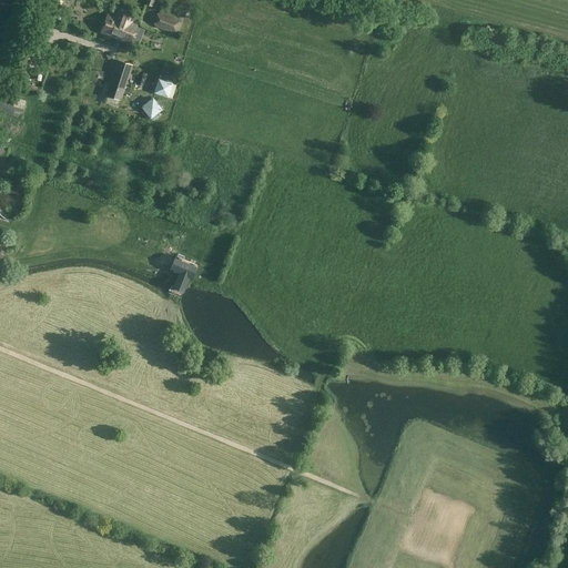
[(154,22),(155,28),(171,32),(176,31),(180,22),(178,19),(161,12),(156,13),(154,22)]
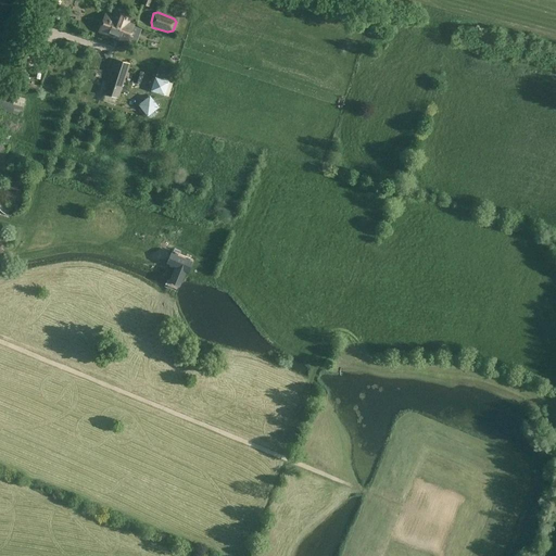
[(115,13),(114,16),(114,17),(104,13),(99,30),(129,41),(135,24),(119,19),(121,15),(115,13)]
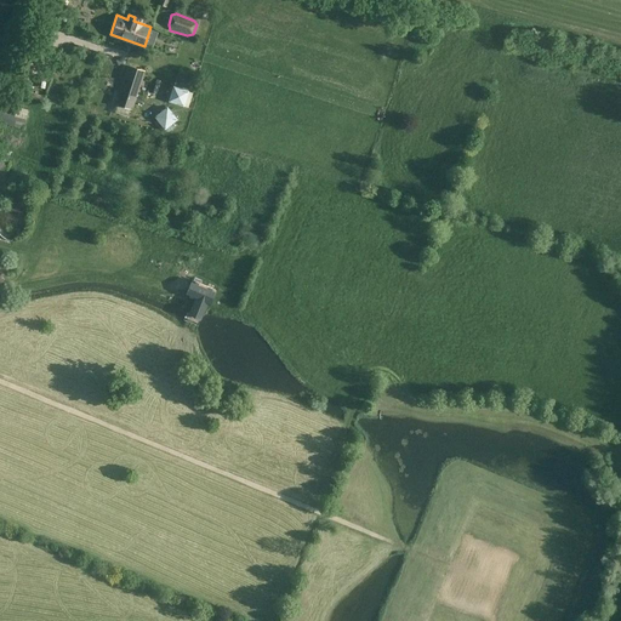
[(129,64),(117,103),(132,109),(146,70),(129,64)]
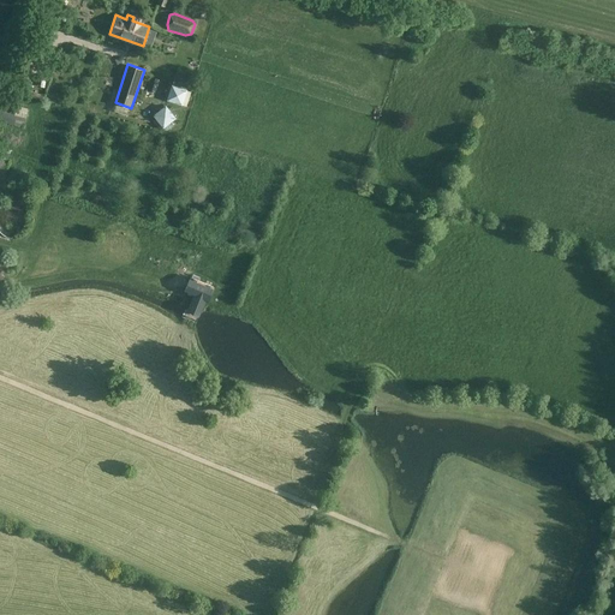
[(172,85),(166,101),(181,106),(181,105),(186,90),(172,85)]
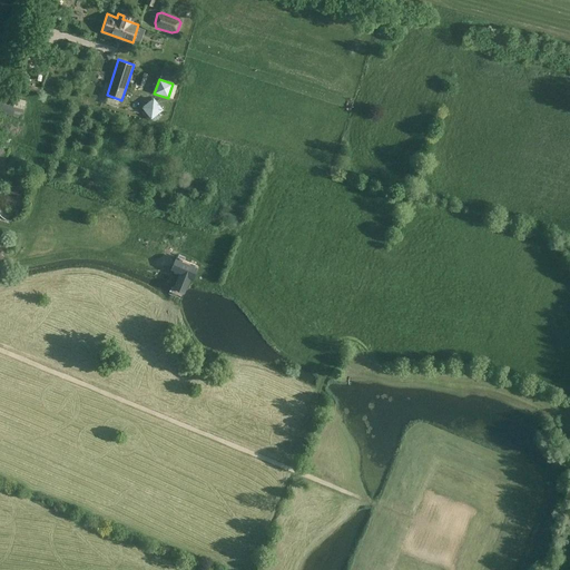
[(26,100),(0,94),(0,112),(21,118),(26,100)]
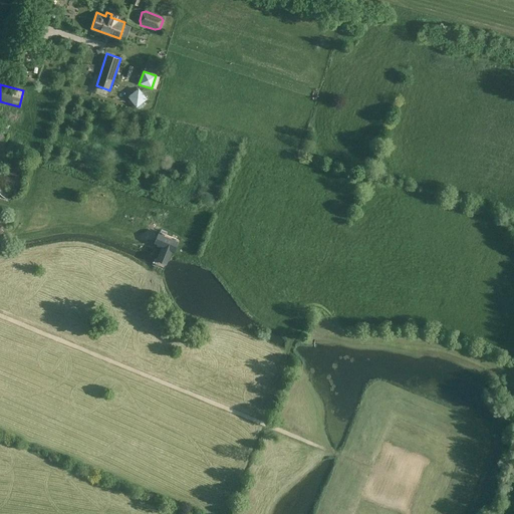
[(138,88),(127,96),(130,99),(136,106),(136,107),(147,98),(145,97),(141,91),(138,88)]
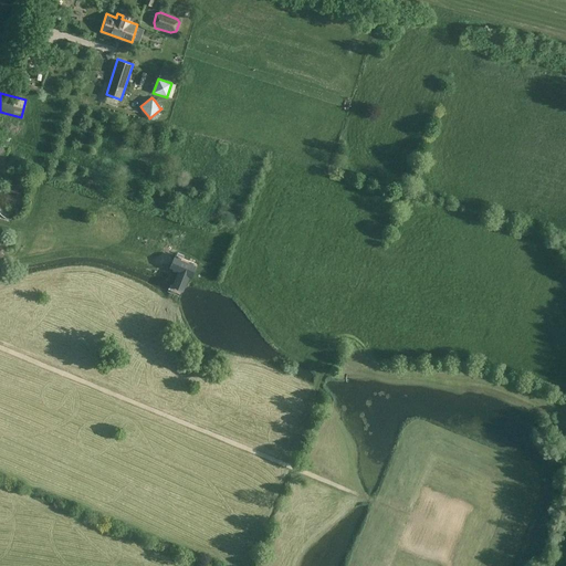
[(0,144),(0,171),(9,148),(0,144)]
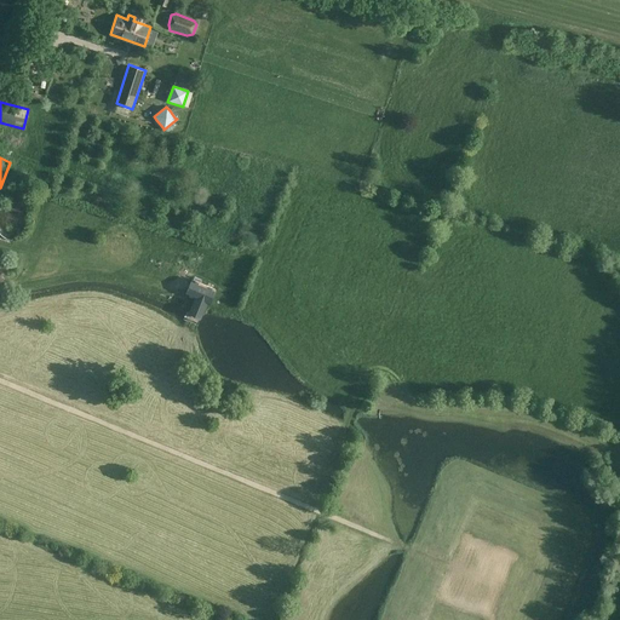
[(205,300),(211,286),(188,276),(182,291),(191,294),(185,309),(196,314),(202,299),(205,300)]
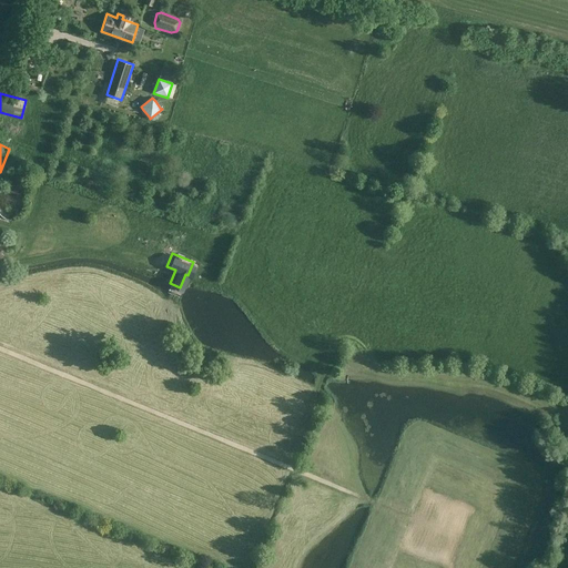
All buildings are outlined.
